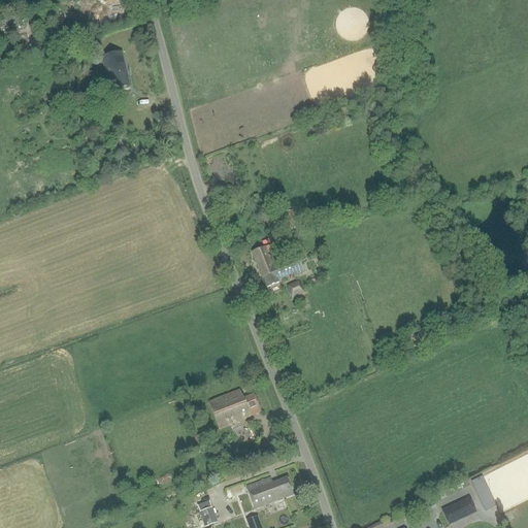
[(124,53),(103,57),(110,93),(132,87),(124,53)]
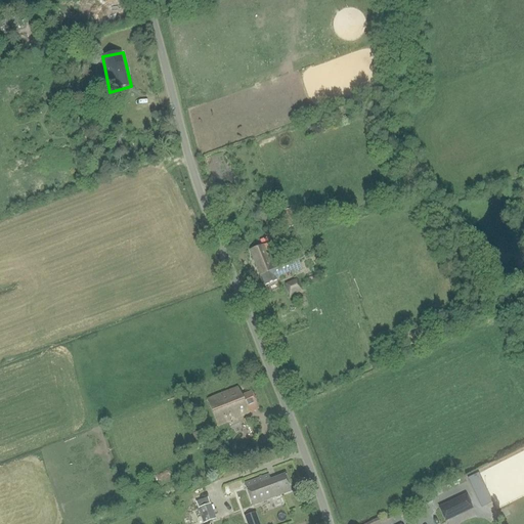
[(286,218),(278,220),(281,231),(289,229),(286,218)]
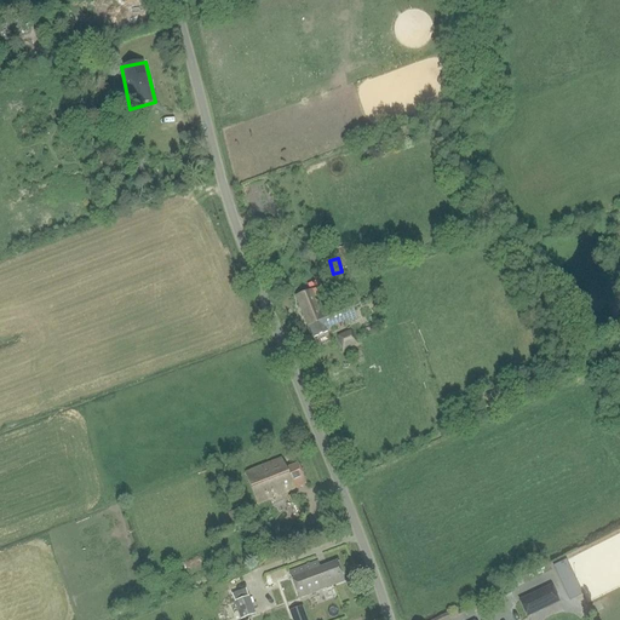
[(348,299),(325,309),(316,290),(310,291),(297,297),(311,331),(325,325),(326,329),(355,317),(348,299)]
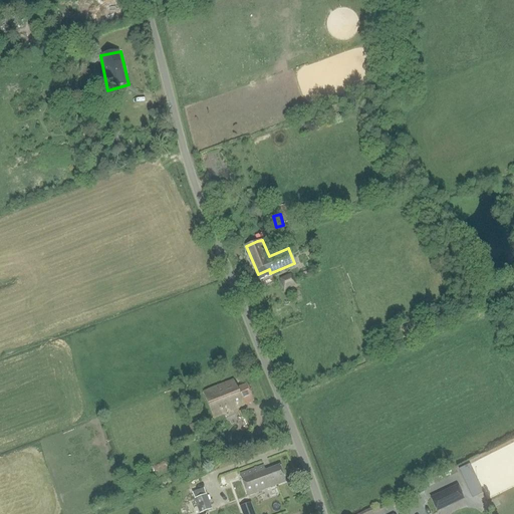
[(291,274),(280,279),(285,290),(296,285),(291,274)]
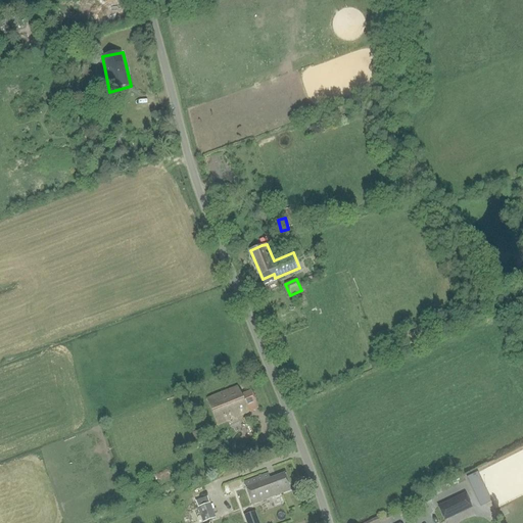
[(206,400),(218,426),(258,409),(251,391),(241,396),(237,387),(206,400)]
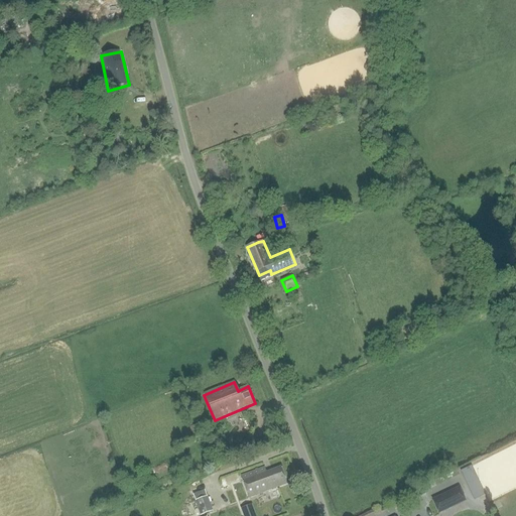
[(206,434),(202,423),(184,429),(188,441),(206,434)]
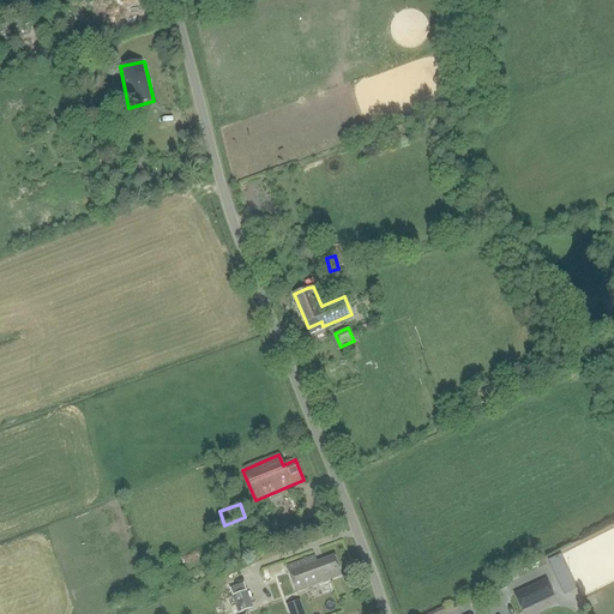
[(560,555),(548,560),(565,594),(577,589),(560,555)]
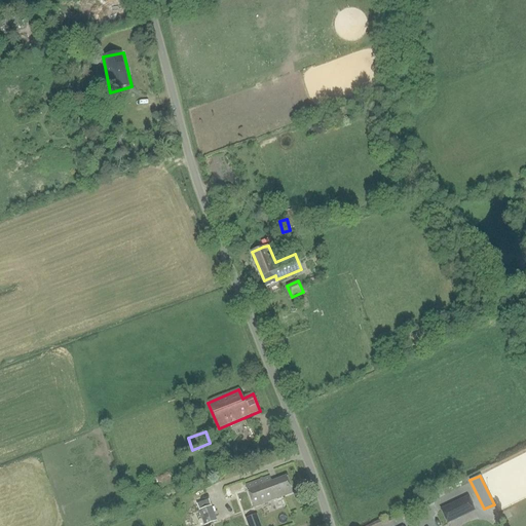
[(269,477),(253,483),(246,486),(254,509),(292,494),(286,477),(271,483),(269,477)]
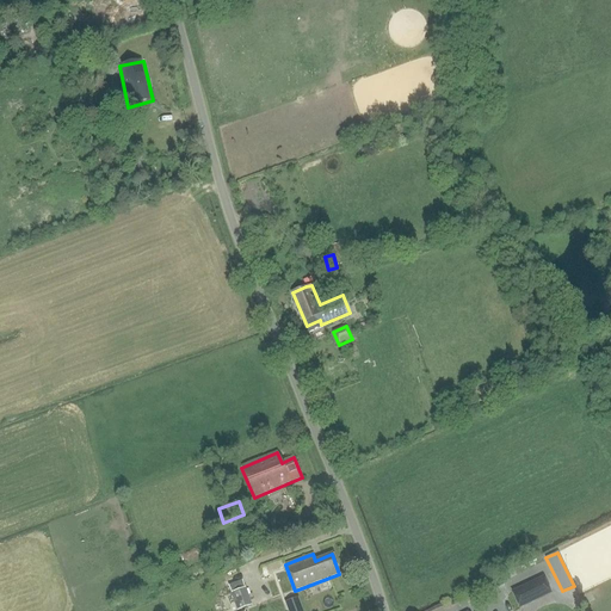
[(543,578),(512,592),(519,609),(551,594),(543,578)]
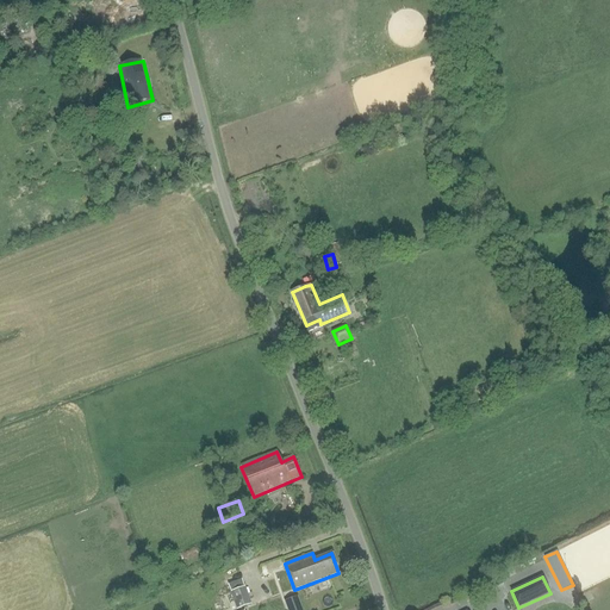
[(231,593),(218,598),(222,609),(238,609),(251,605),(244,587),(242,580),(228,585),(231,593)]
